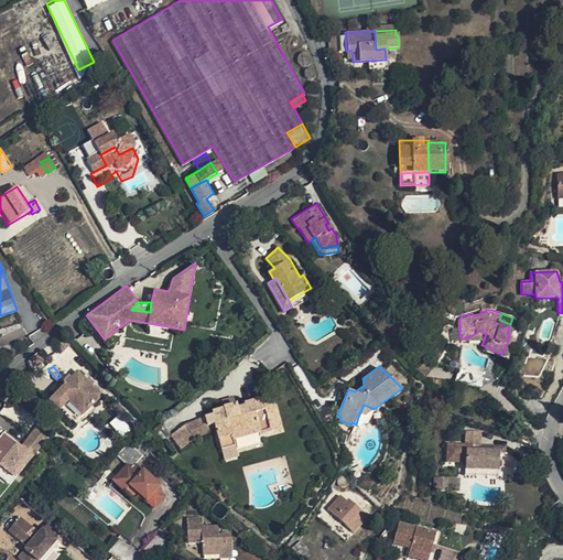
[(67,381),(91,408),(101,397),(78,372),(67,381)]
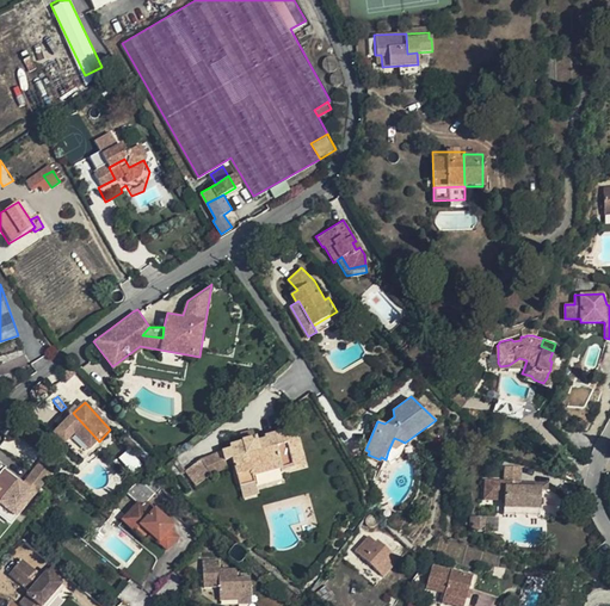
[(99,441),(73,413),(62,424),(82,446),(87,452),(99,441)]
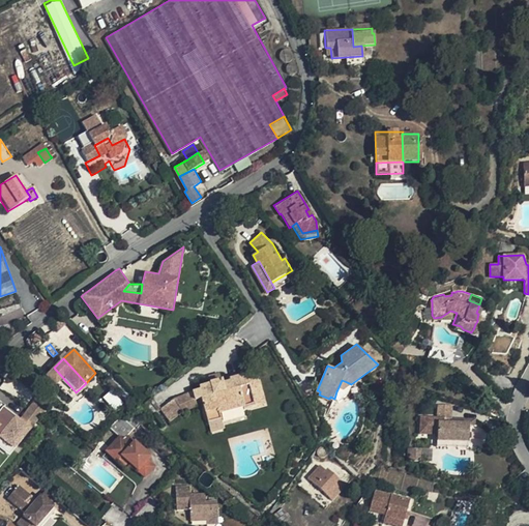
[(63,395),(71,387),(54,368),(46,375),(63,395)]
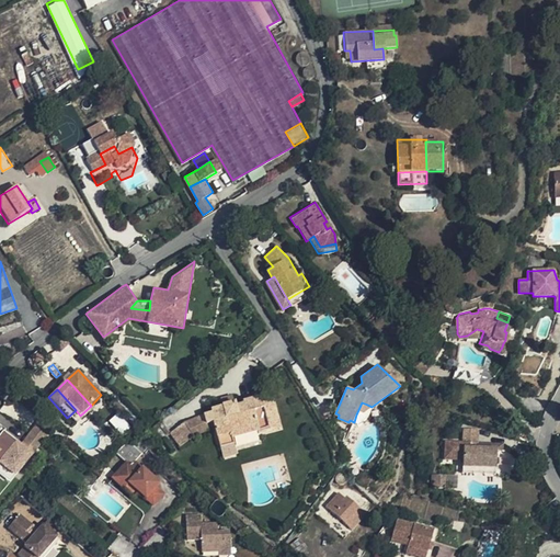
[(221,405),(235,401),(232,393),(229,394),(219,396),(221,405)]
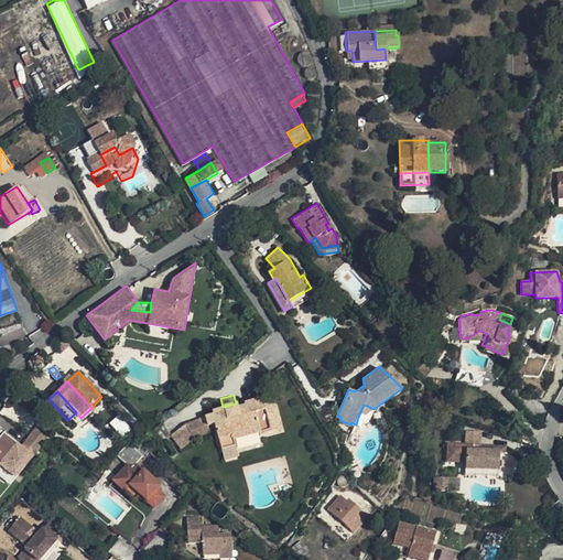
[(259,433),(282,428),(274,400),(269,401),(263,404),(261,397),(244,401),(245,402),(237,405),(236,404),(223,407),(210,410),(212,413),(205,415),(207,424),(214,423),(220,449),(235,444),(234,439),(259,432),(259,433)]
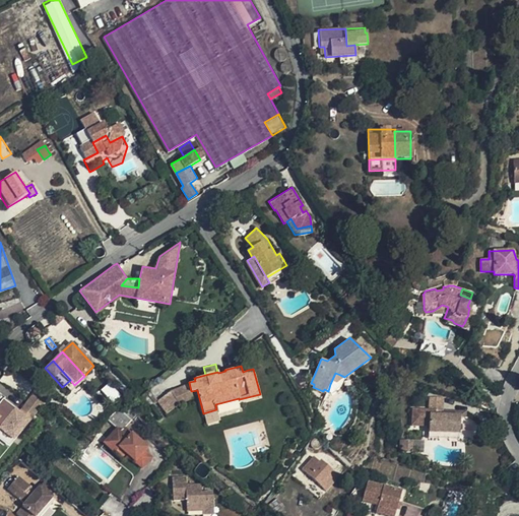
[(335,373),(330,384),(335,387),(336,384),(340,375),(335,373)]
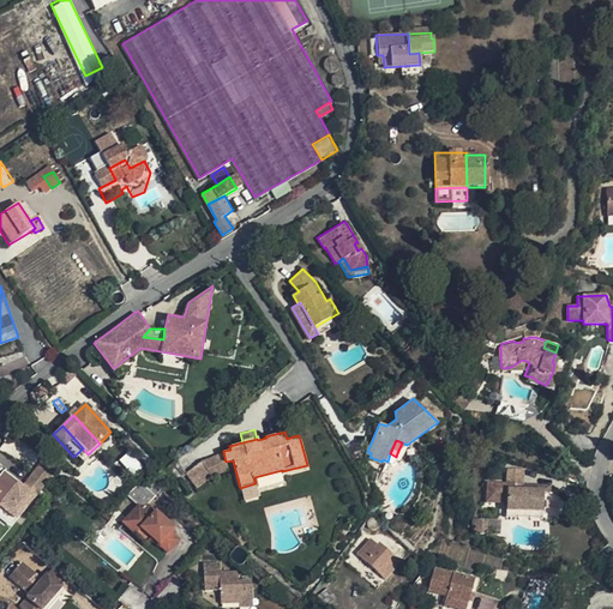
[(83,448),(73,457),(78,463),(88,454),(83,448)]
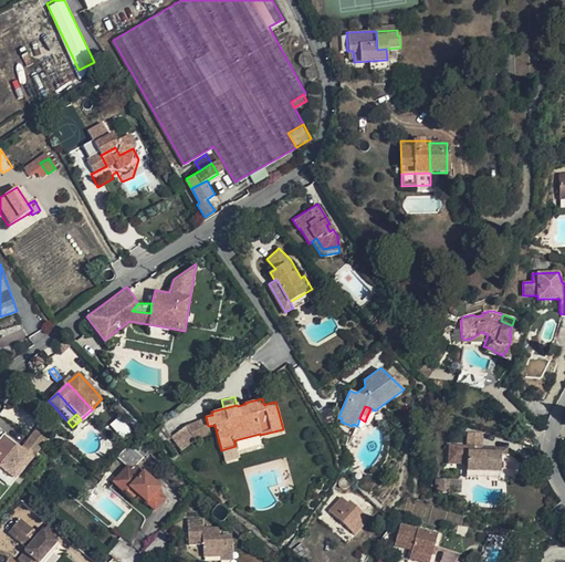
[(208,426),(206,416),(187,424),(171,435),(170,436),(180,449),(209,430),(208,426)]
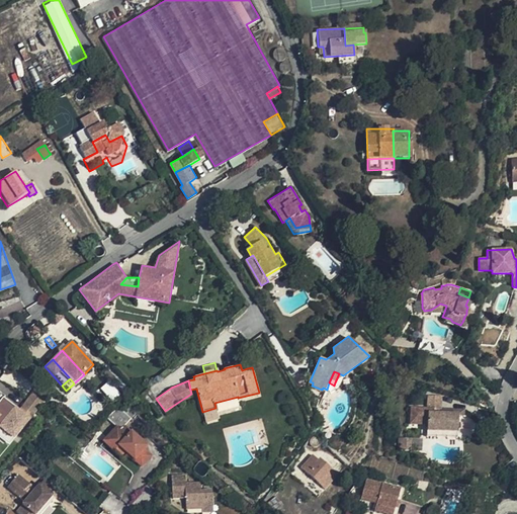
[(38,382),(22,401),(33,411),(36,408),(50,393),(38,382)]
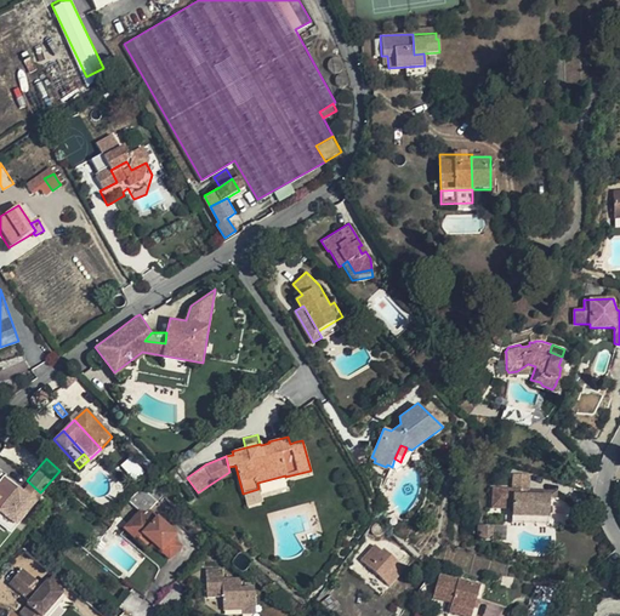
[(187,478),(188,477),(180,466),(175,471),(183,482),(187,478)]
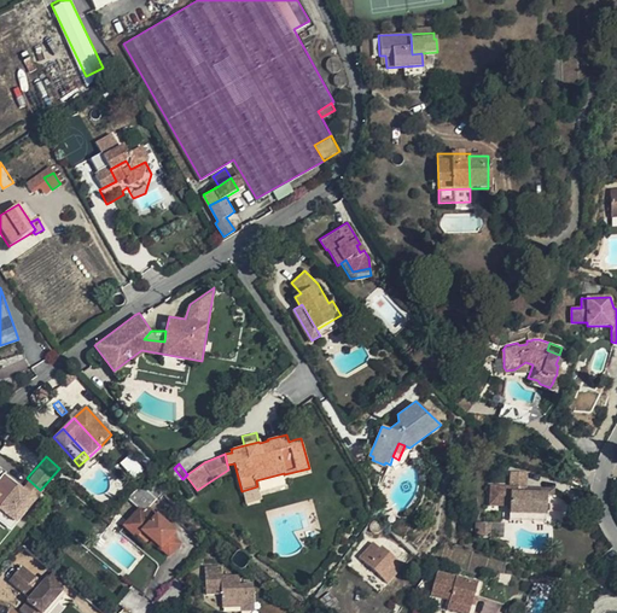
[(516,489),(548,491),(548,492),(554,492),(556,485),(529,484),(530,471),(511,470),(511,477),(517,477),(517,484),(516,489)]
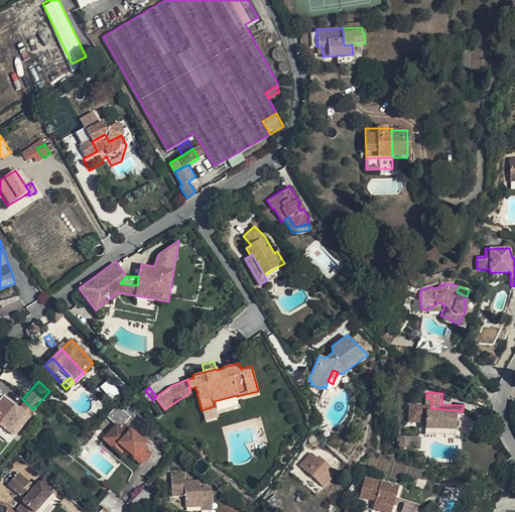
[(24,412),(3,394),(0,396),(0,424),(12,435),(23,423),(18,418),(24,412)]
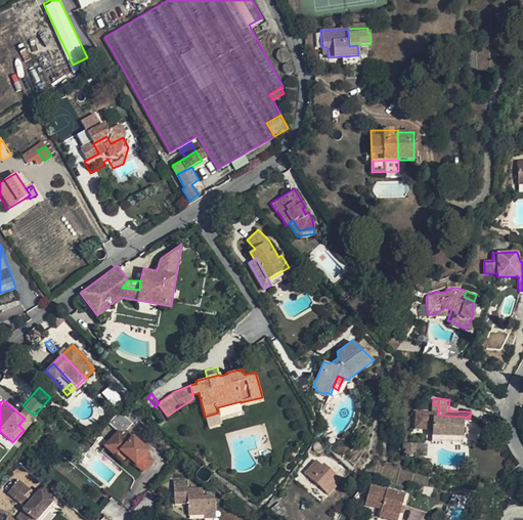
[(57,413),(60,408),(54,403),(54,404),(51,407),(57,413)]
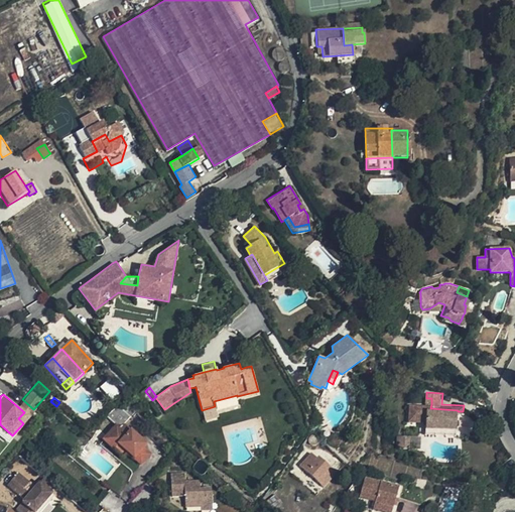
[(122,399),(104,419),(114,428),(112,431),(109,435),(120,445),(121,443),(129,452),(131,450),(138,456),(140,454),(147,459),(152,453),(146,446),(148,443),(125,423),(136,410),(122,399)]
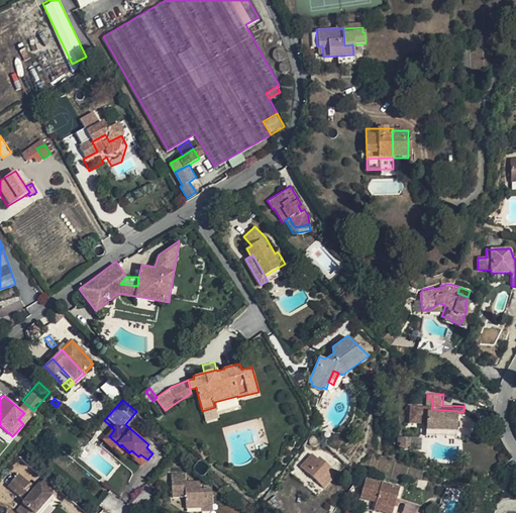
[(427,422),(428,409),(431,409),(432,405),(412,403),(411,421),(427,422)]
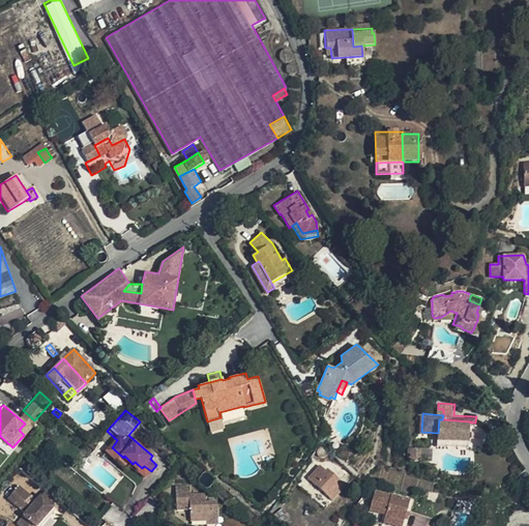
[(221,417),(207,421),(209,431),(213,430),(223,427),(221,417)]
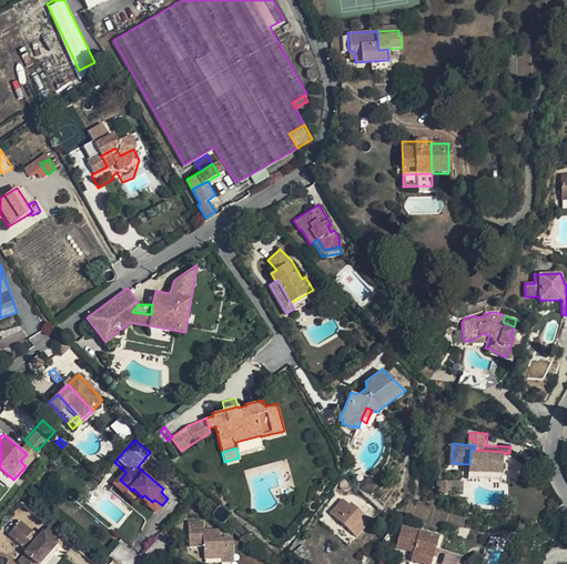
[(469,470),(503,472),(504,453),(504,452),(474,450),(471,450),(469,464),(469,470)]
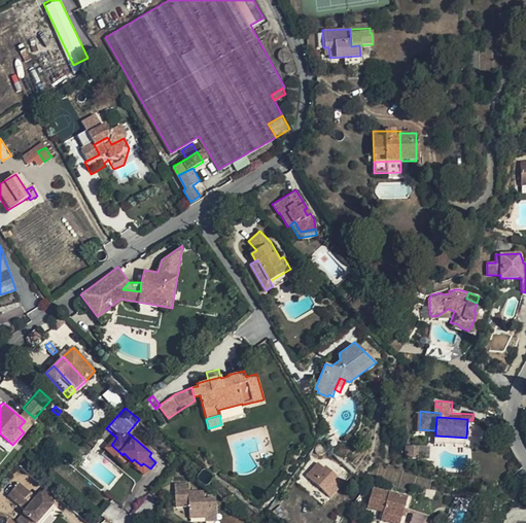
[(19,427),(24,432),(30,425),(25,421),(19,427)]
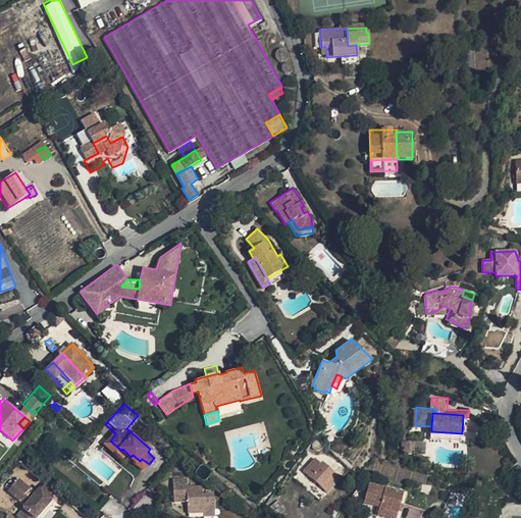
[(0,429),(0,437),(8,446),(12,441),(0,429)]
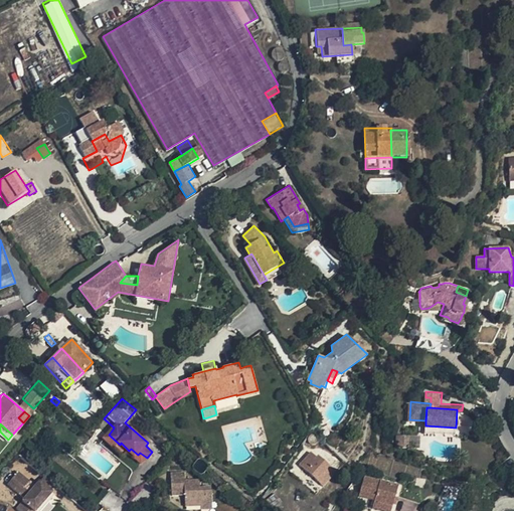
[(120,445),(109,435),(105,439),(106,439),(125,456),(129,451),(121,443),(120,445)]
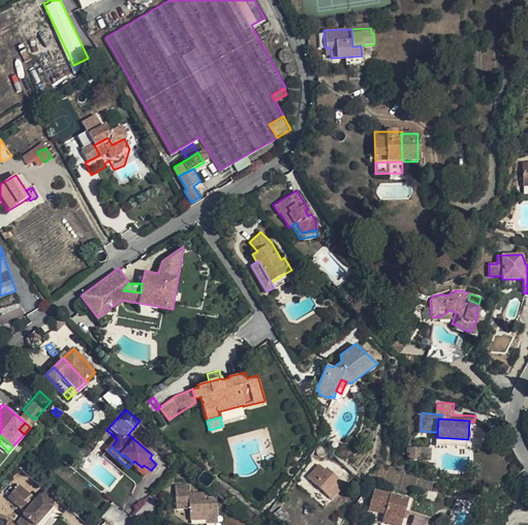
[(142,467),(134,461),(132,463),(147,475),(151,470),(144,465),(142,467)]
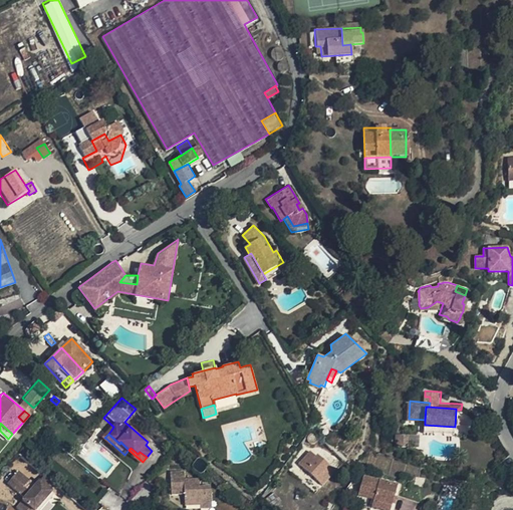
[(298,461),(303,466),(315,454),(310,449),(298,461)]
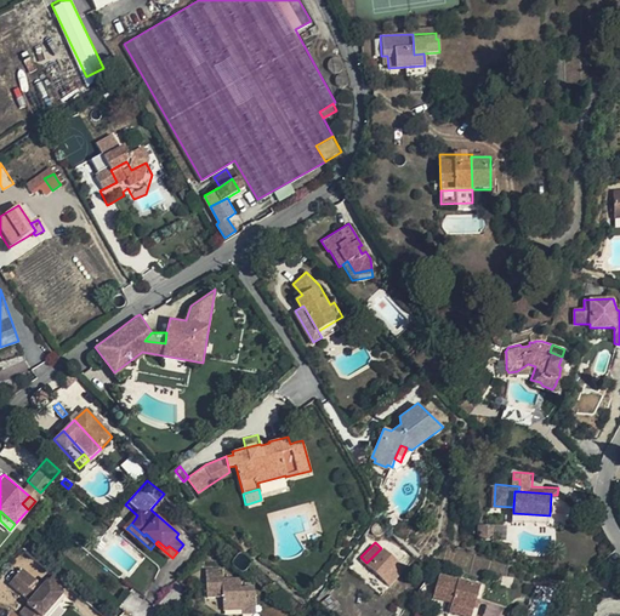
[(397,558),(384,546),(381,548),(367,563),(381,576),(397,558)]
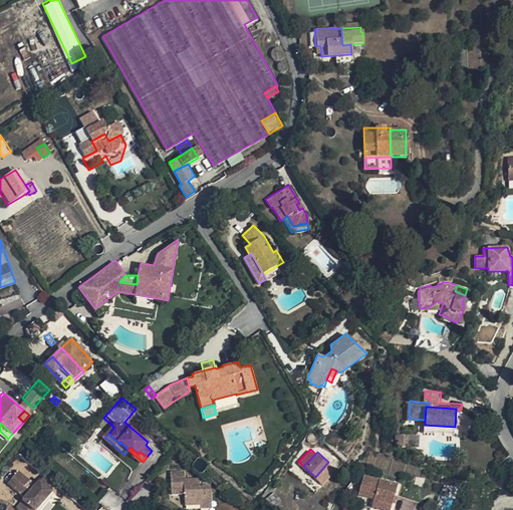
[(328,462),(315,477),(321,483),(322,484),(335,469),(328,462)]
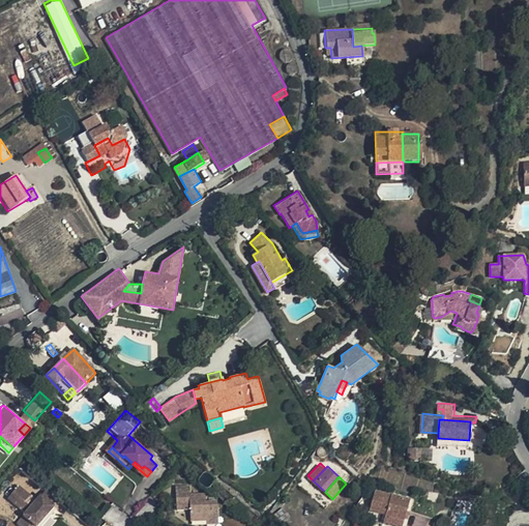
[(29,521),(24,525),(37,525),(62,498),(58,494),(47,485),(40,493),(23,477),(11,490),(29,505),(22,514),(29,521)]
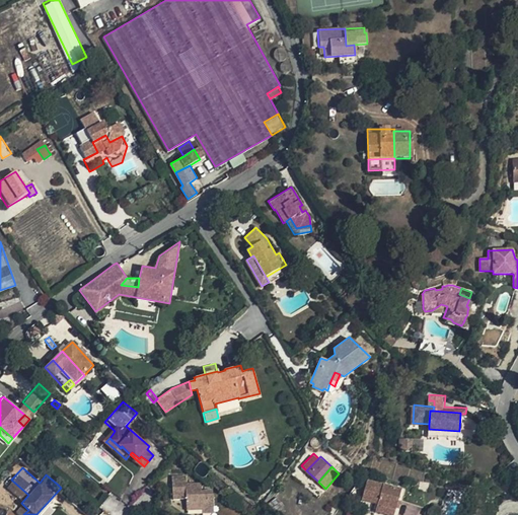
[(51,468),(46,474),(57,484),(62,477),(51,468)]
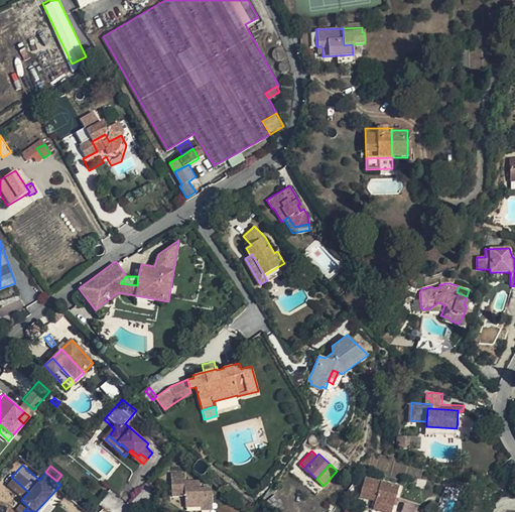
[(185,471),(172,471),(173,494),(186,493),(187,504),(203,504),(203,500),(214,500),(214,483),(202,484),(202,478),(186,479),(185,471)]
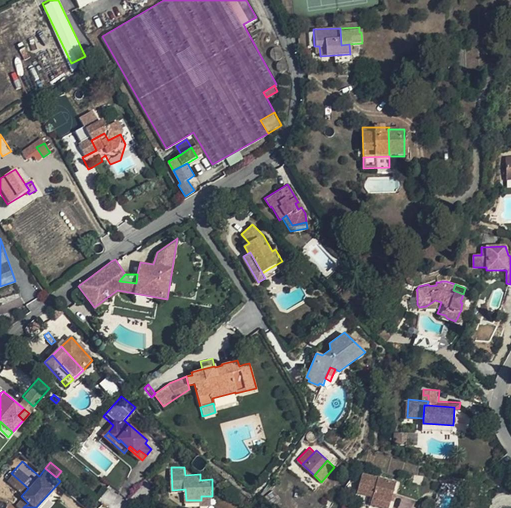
[(354,468),(347,475),(348,476),(349,477),(350,478),(357,471),(354,468)]
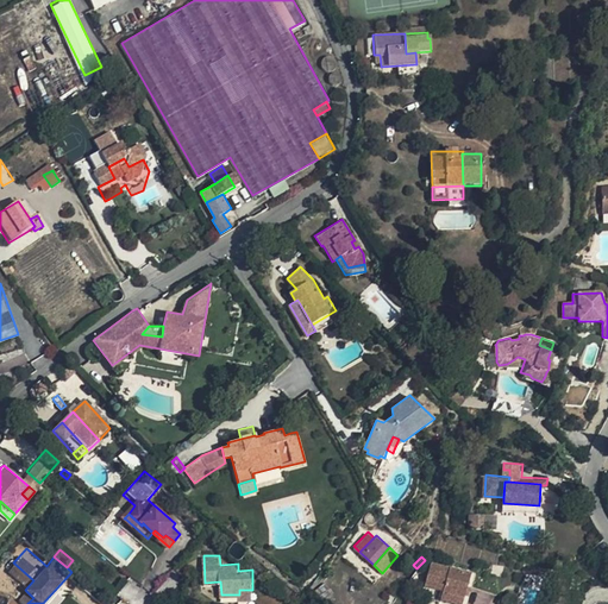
[(462,603),(471,573),(432,561),(426,583),(444,589),(442,599),(459,603),(462,603)]
